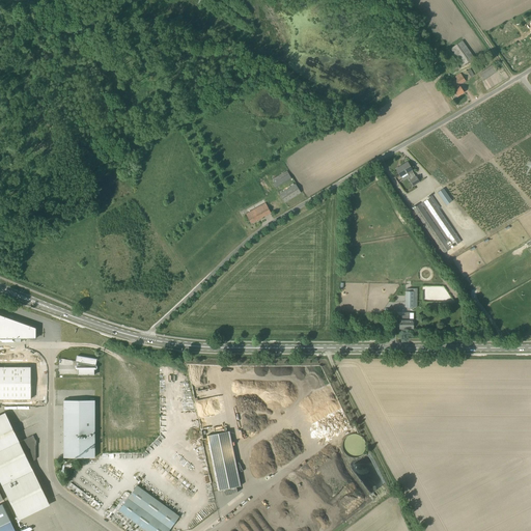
[(463,65),(474,58),(462,40),(450,48),(463,65)]
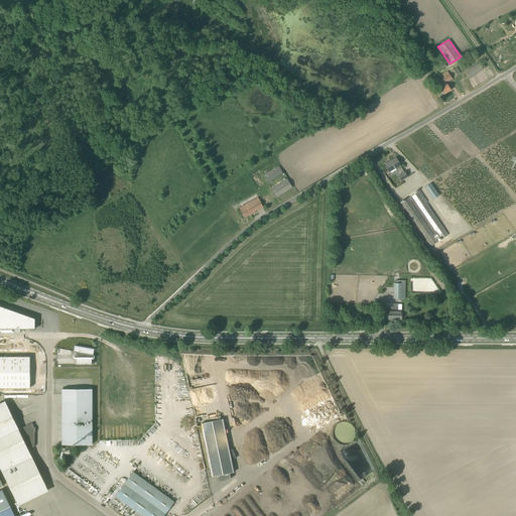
[(444,62),(436,68),(439,72),(446,67),(444,62)]
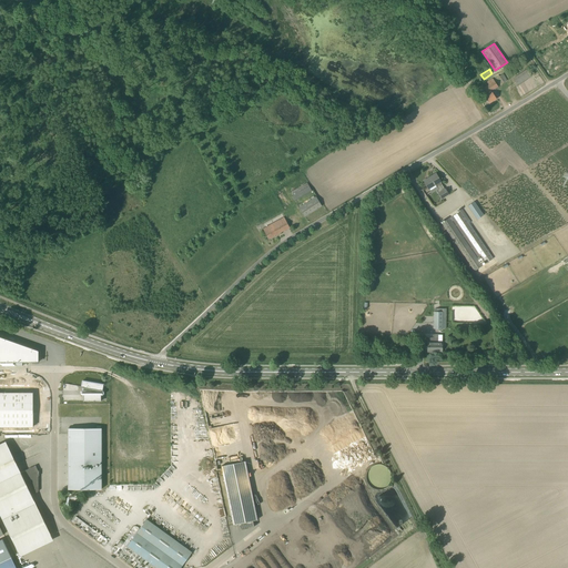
[(517,85),(531,77),(527,69),(513,79),(517,85)]
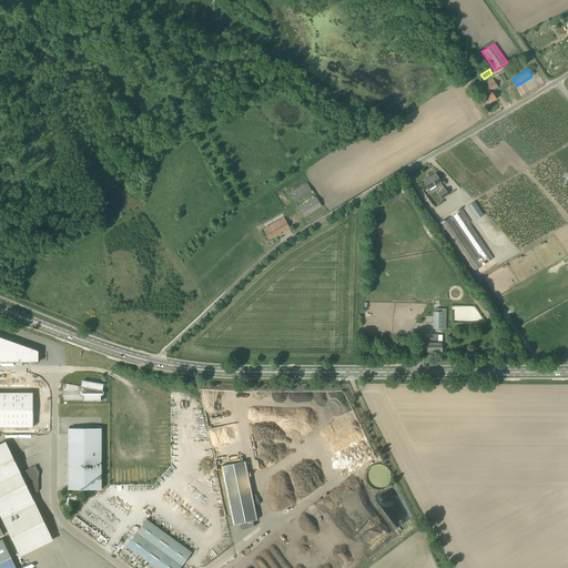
[(492,91),(498,87),(493,78),(487,82),(488,84),(484,87),(483,84),(478,88),(484,97),(488,93),(488,94),(485,98),(489,104),(497,99),(492,91)]
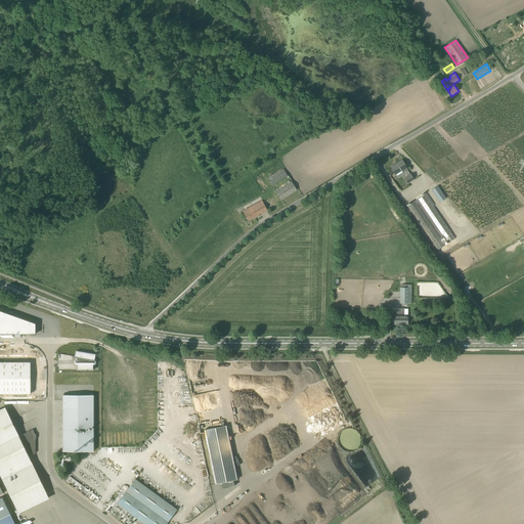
[(410,175),(406,168),(402,160),(391,167),(395,174),(402,171),(404,174),(403,175),(405,178),(404,178),(407,183),(413,179),(410,174),(410,175)]
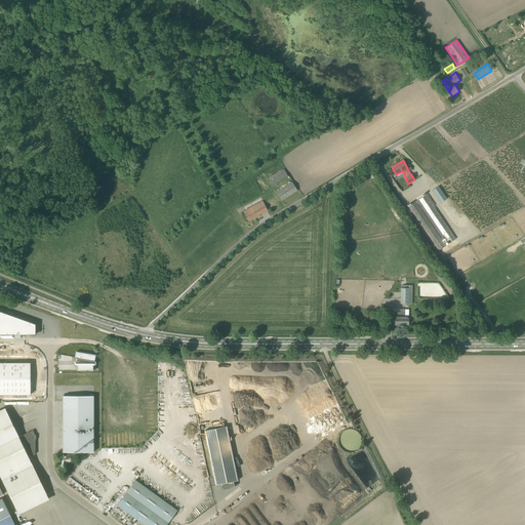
[(284,169),(275,174),(270,177),(274,185),(279,182),(288,176),(284,169)]
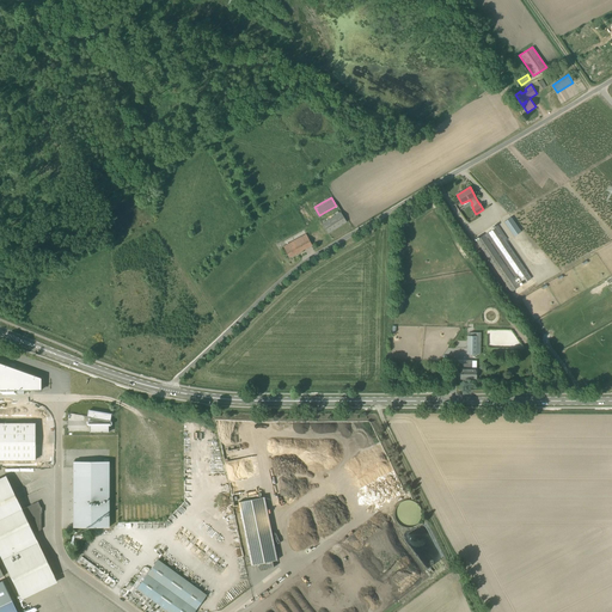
[(322,224),(323,224),(329,233),(347,222),(340,213),(326,221),(325,219),(320,222),(322,224)]
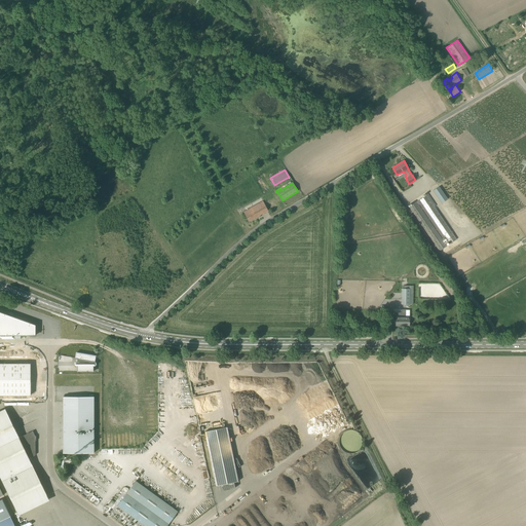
[(440,188),(434,192),(442,204),(448,200),(440,188)]
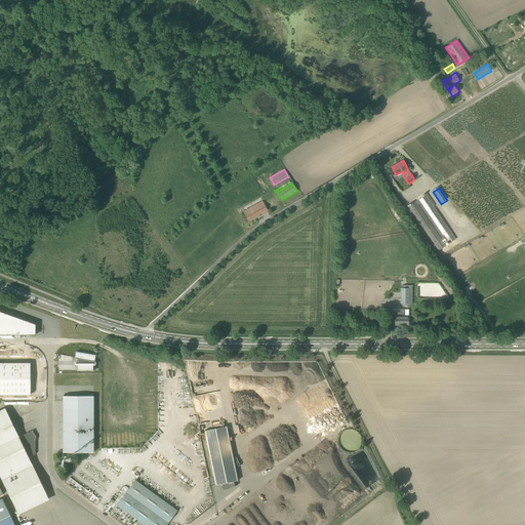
[(426,195),(418,200),(408,206),(439,250),(445,246),(419,208),(417,205),(420,202),(423,206),(449,243),(456,239),(426,195)]
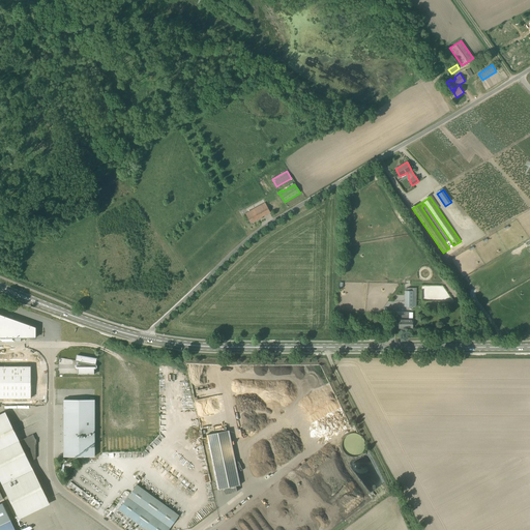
[(251,223),(270,212),(266,205),(246,215),(251,223)]
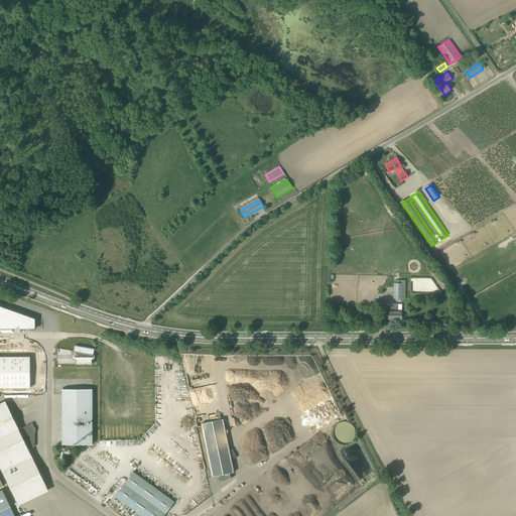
[(402,298),(404,298),(404,295),(402,295),(402,283),(394,283),(394,298),(402,298)]
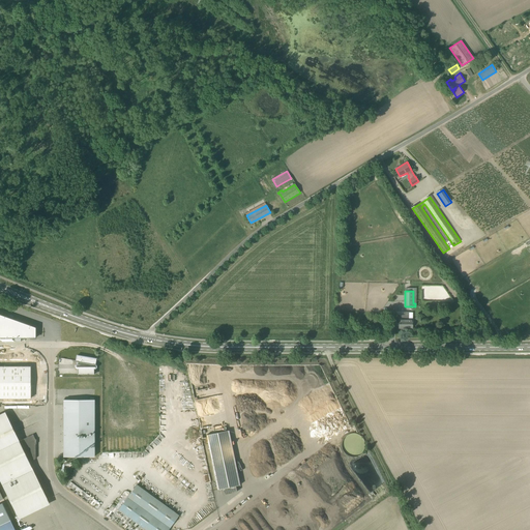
[(409,320),(409,312),(405,312),(405,315),(400,315),(399,328),(412,328),(412,320),(409,320)]
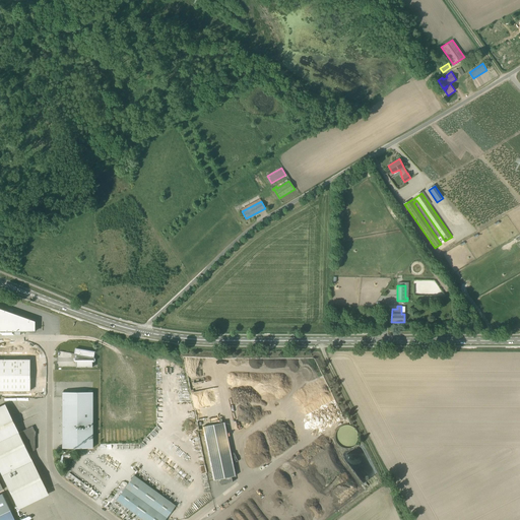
[(36,321),(0,308),(0,331),(36,332),(36,321)]
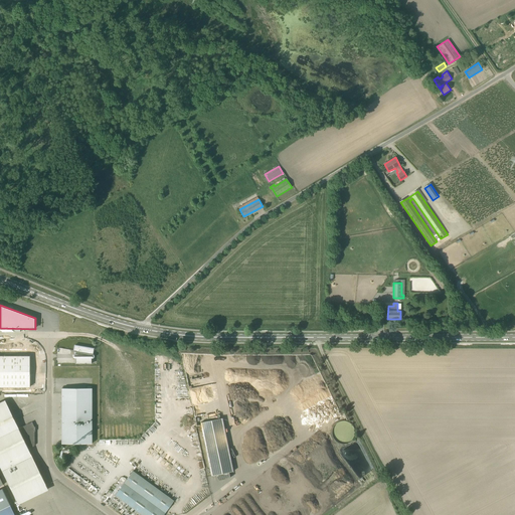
[(93,358),(94,357),(95,356),(95,355),(94,355),(94,354),(93,354),(94,348),(92,348),(74,345),(74,349),(73,351),(75,352),(74,354),(74,355),(73,355),(72,356),(72,357),(73,358),(74,358),(75,358),(75,364),(92,363),(92,358),(93,358)]
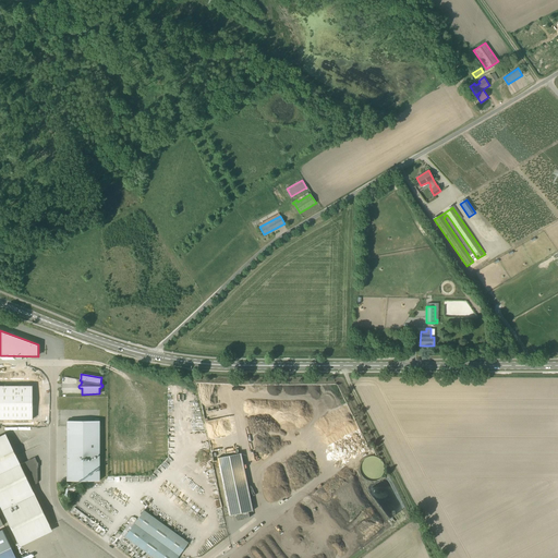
[(0,419),(33,420),(33,404),(39,404),(39,385),(40,385),(40,384),(40,383),(40,381),(39,381),(38,381),(36,380),(37,379),(37,378),(36,377),(35,377),(34,378),(34,379),(0,378),(0,419)]
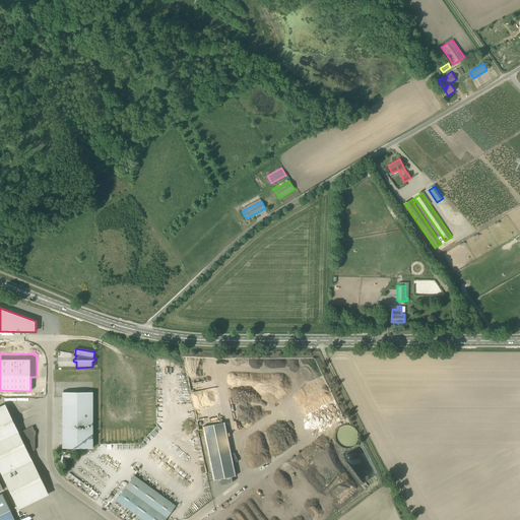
[(92,448),(92,433),(93,392),(64,392),(64,393),(62,395),(62,448),(92,448)]
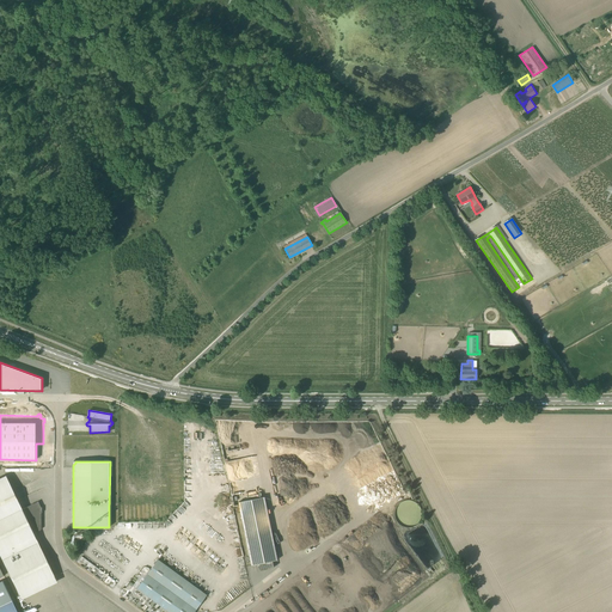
[(0,552),(19,593),(54,575),(34,533),(41,530),(41,513),(40,512),(38,509),(42,508),(38,502),(23,509),(22,507),(19,502),(8,481),(6,475),(0,477),(0,552)]
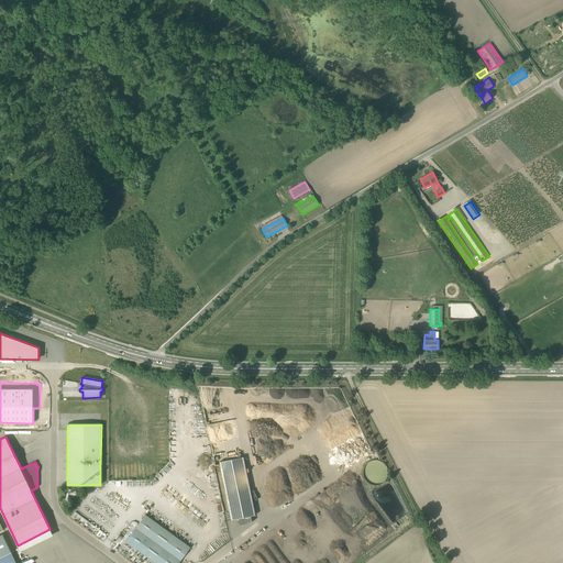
[(229,506),(252,501),(243,456),(219,462),(229,506)]
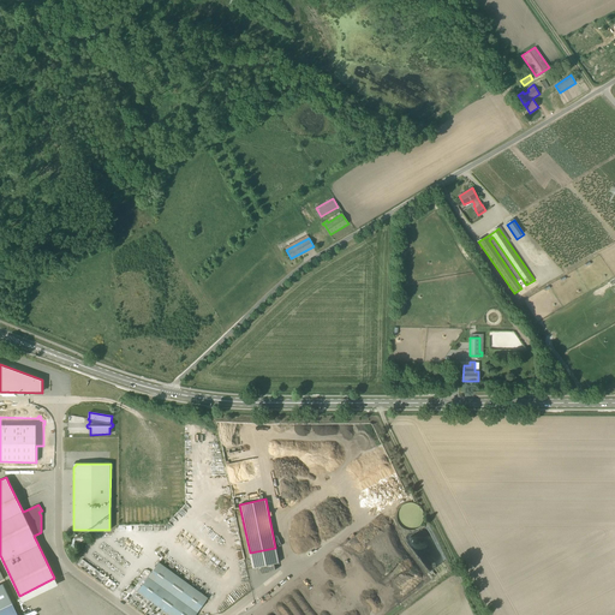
[(422,523),(419,514),(421,513),(417,501),(396,507),(402,529),(422,523)]
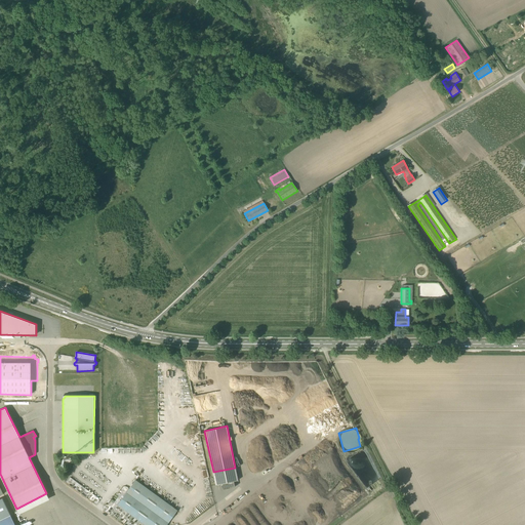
[(235,487),(234,481),(238,480),(235,468),(213,472),(215,485),(219,484),(220,490),(235,487)]
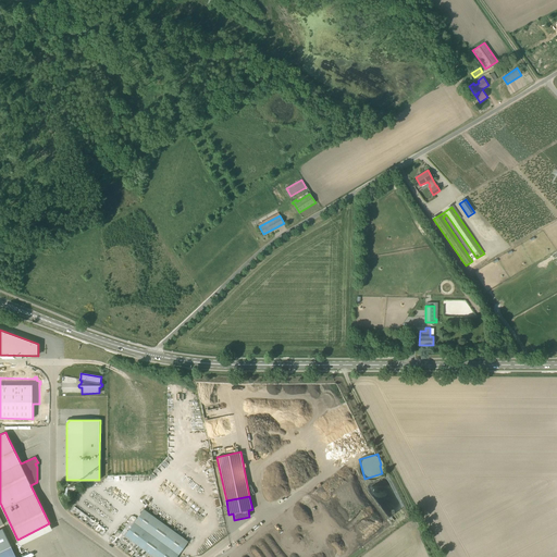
[(153,556),(176,556),(188,542),(144,509),(124,535),(153,556)]
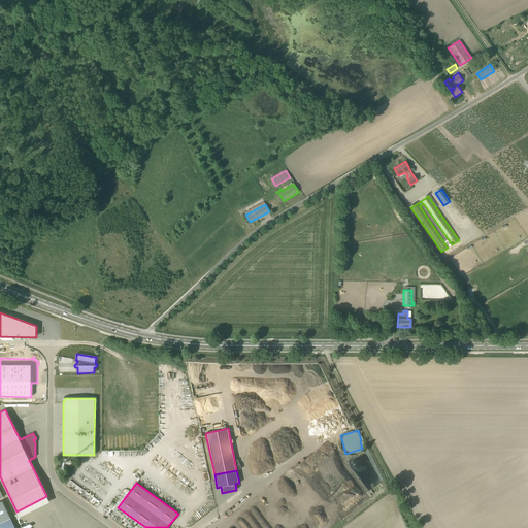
[(226,518),(231,514),(229,509),(223,513),(226,518)]
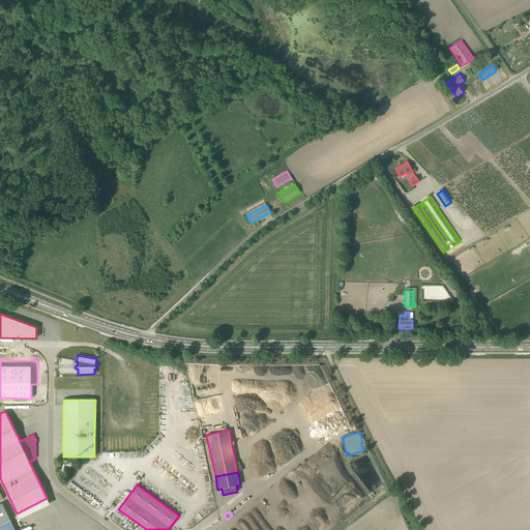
[(0,529),(15,529),(10,521),(0,525),(0,529)]
